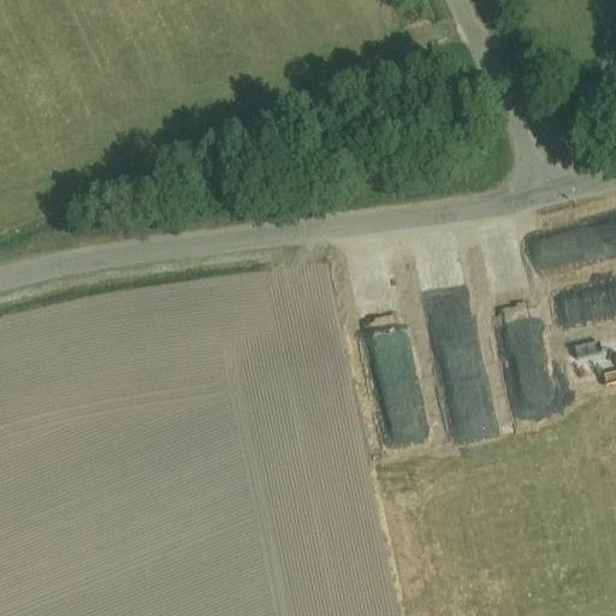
[(440,386),(475,384),(469,274),(434,276),(440,386)]
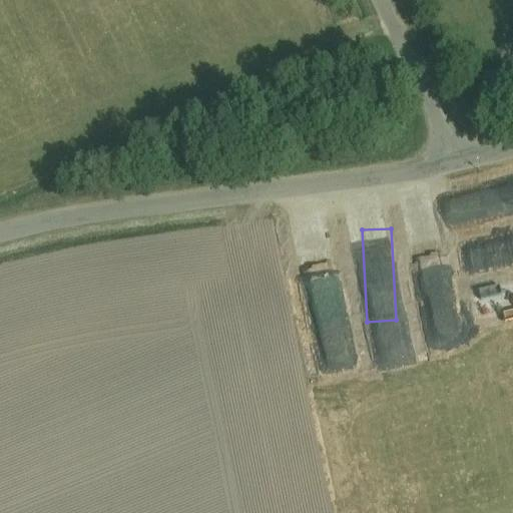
[(476,275),(512,266),(512,237),(470,247),(476,275)]
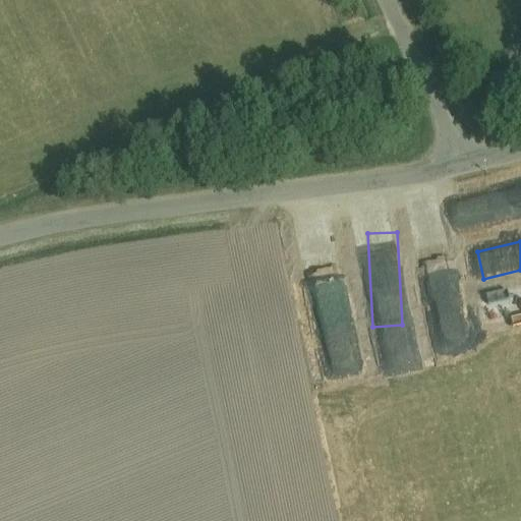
[(457,244),(429,247),(442,351),(469,348),(457,244)]
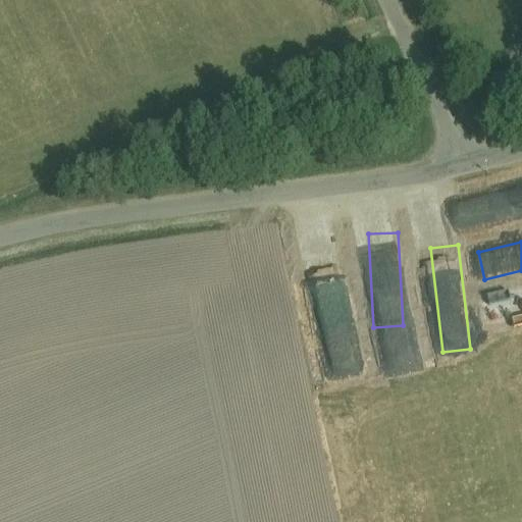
[(492,326),(521,321),(521,299),(489,305),(492,326)]
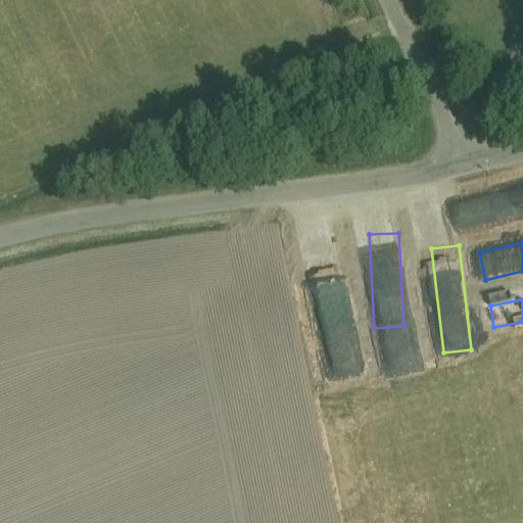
[(333,351),(338,380),(361,376),(355,347),(333,351)]
